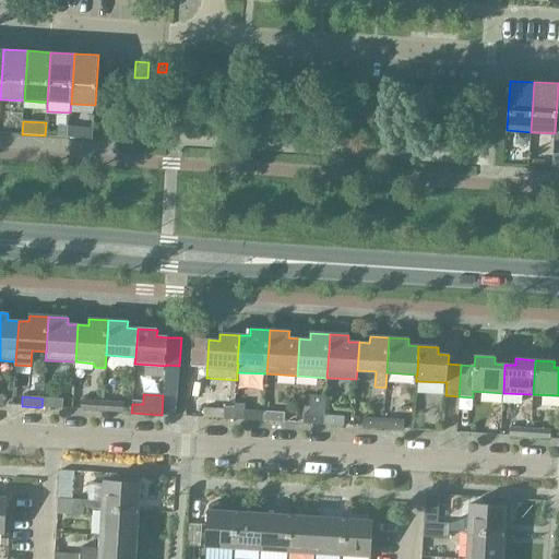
[(323,425),(323,415),(324,397),(310,396),(309,414),(302,414),(302,423),(323,425)]
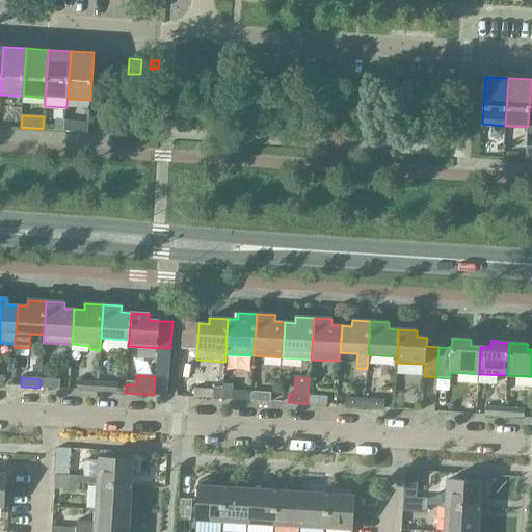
[(41,379),(40,388),(59,389),(59,380),(41,379)]
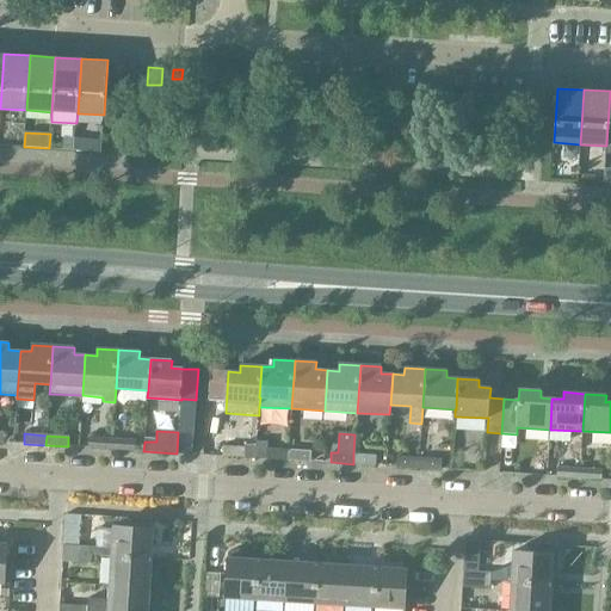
[(88,448),(111,449),(111,439),(90,438),(88,448)]
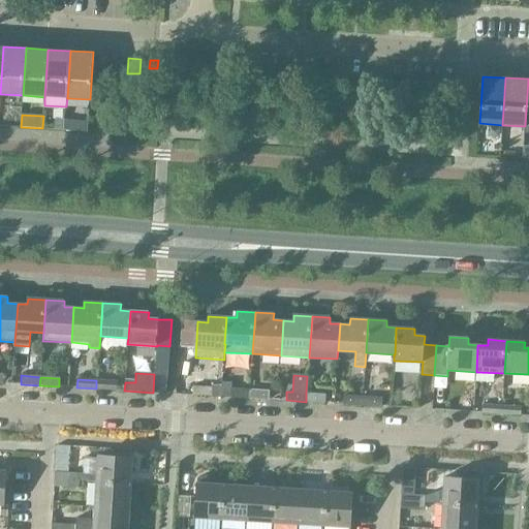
[(96,380),(96,389),(115,391),(116,381),(96,380)]
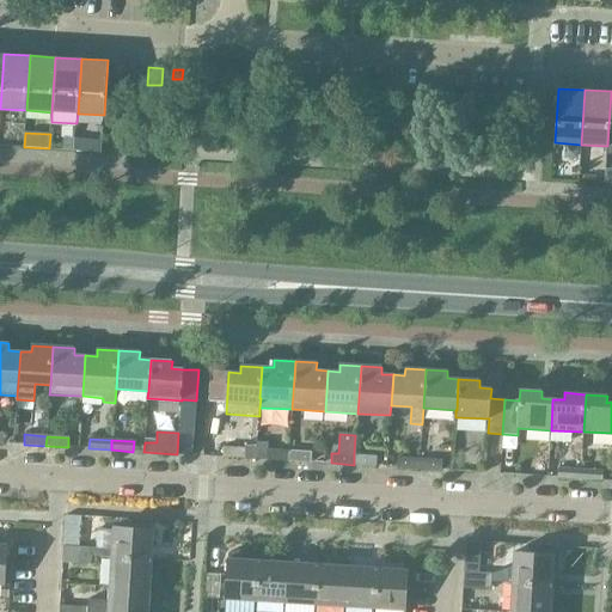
[(224,457),(242,458),(244,458),(245,447),(224,446),(224,457)]
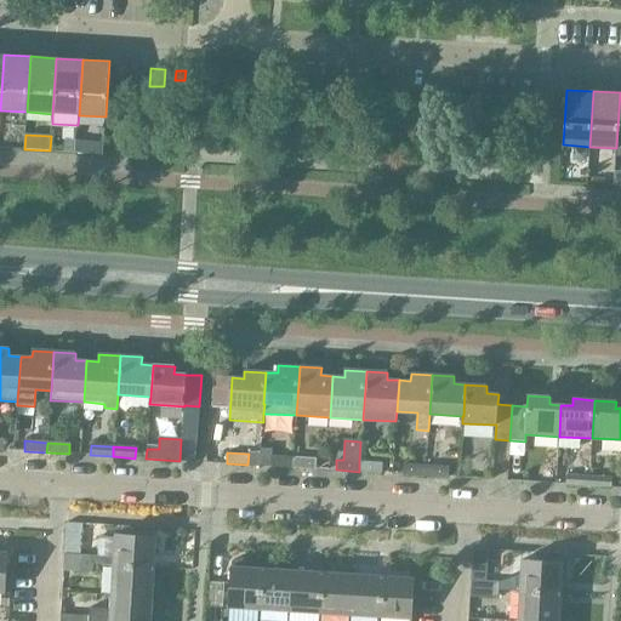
[(271,466),(292,467),(294,457),(271,455),(271,466)]
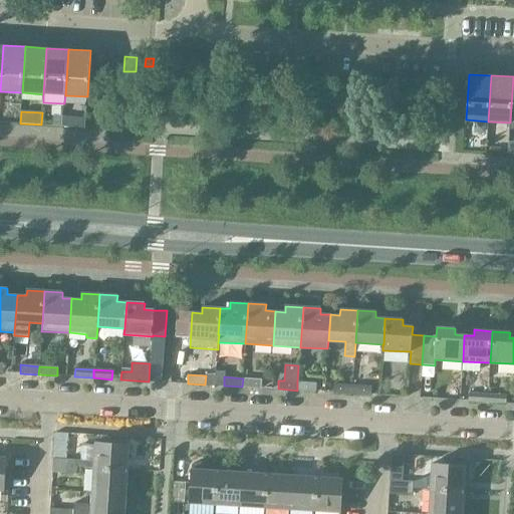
[(243,378),(242,387),(261,388),(261,379),(243,378)]
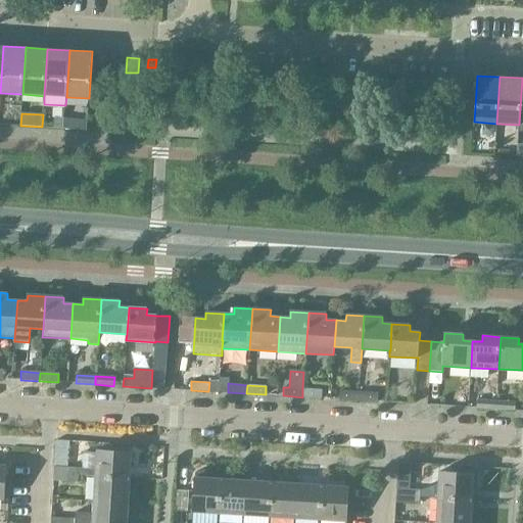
[(302,388),(302,397),(321,398),(321,389),(302,388)]
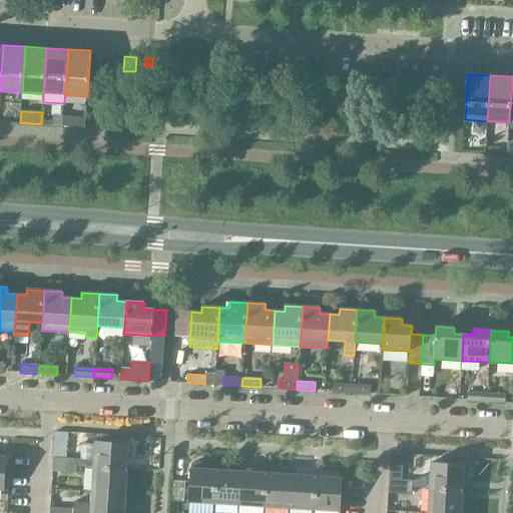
[(332,392),(351,393),(351,385),(333,383),(332,392)]
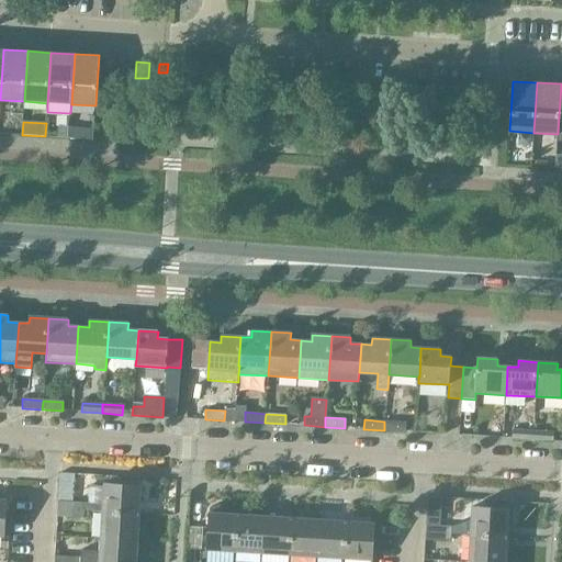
[(384,422),(384,430),(405,431),(405,423),(384,422)]
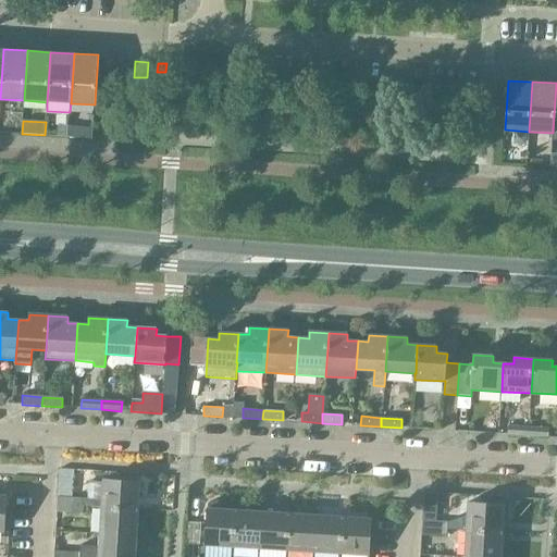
[(508,435),(528,436),(528,426),(508,425),(508,435)]
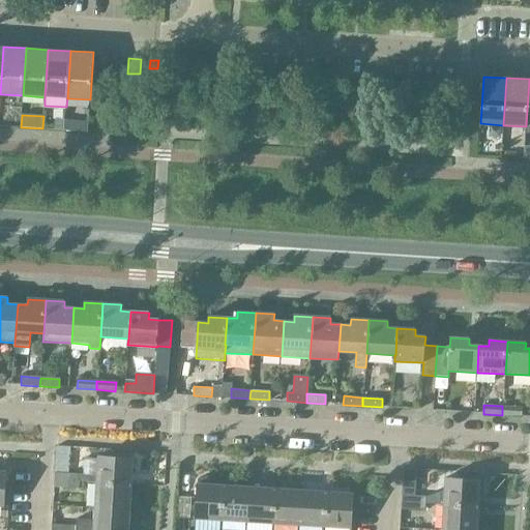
[(502,406),(502,415),(521,416),(522,408),(502,406)]
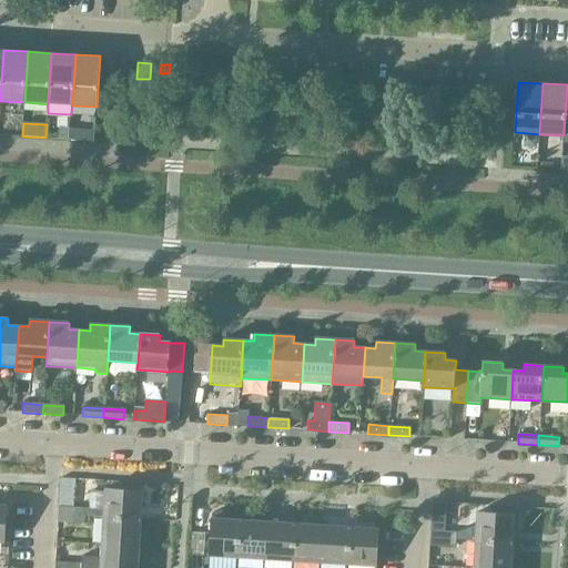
[(95,508),(94,516),(103,517),(141,519),(143,492),(105,489),(104,509),(95,508)]
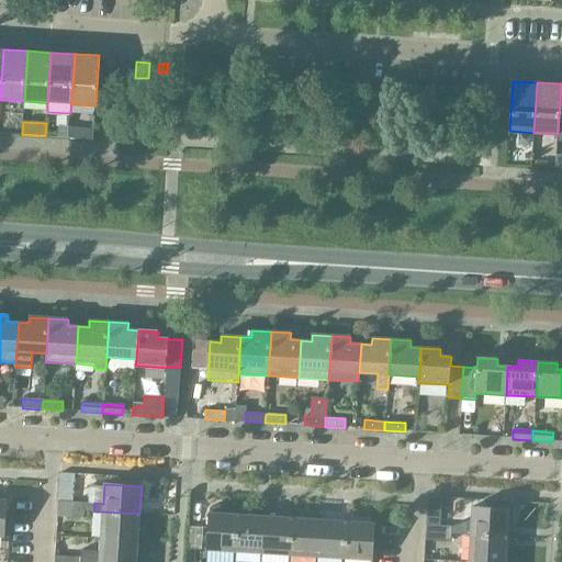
[(58,516),(70,517),(71,502),(59,502),(58,516)]
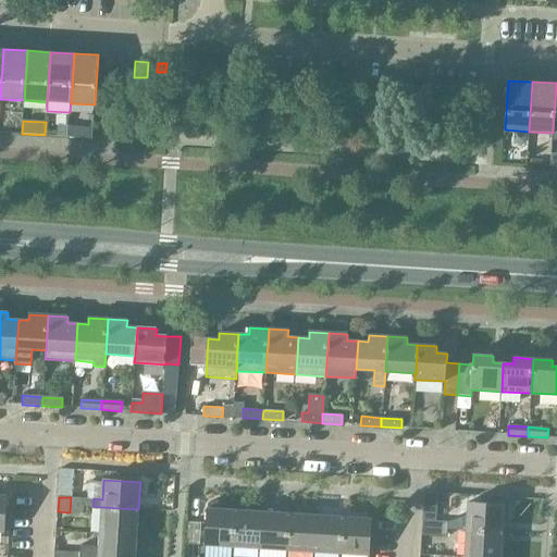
[(71,497),(70,512),(83,512),(84,498),(71,497)]
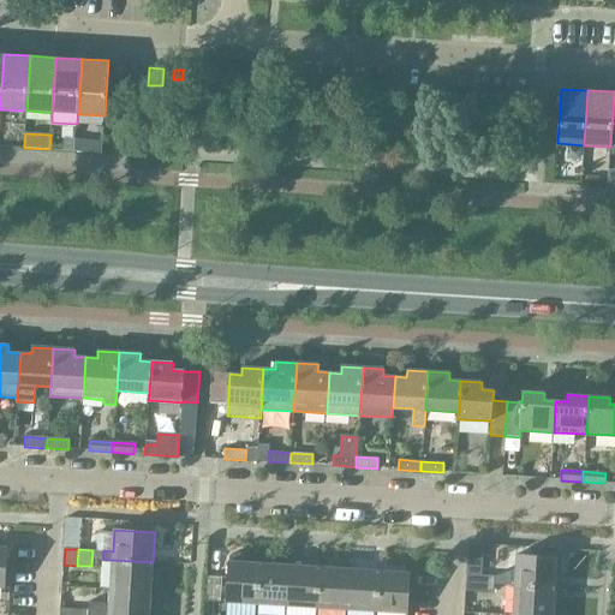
[(230,561),(227,602),(243,603),(257,604),(260,562),(249,562),(249,559),(245,554),(233,554),(230,557),(230,561)]
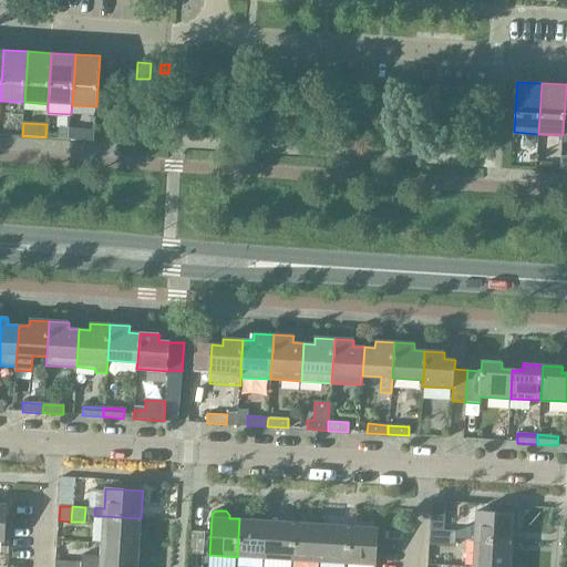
[(476,512),(475,539),(513,543),(515,514),(476,512)]
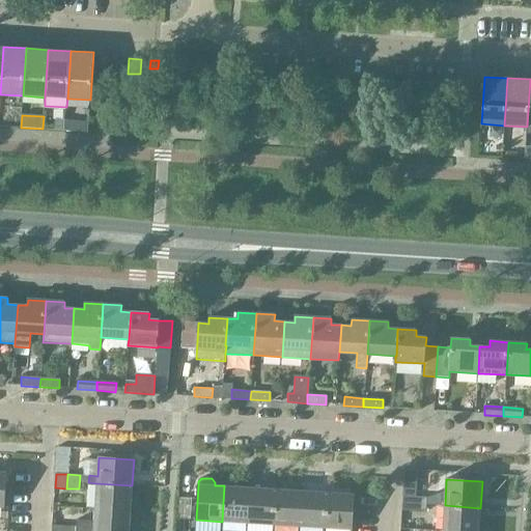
[(96,483),(95,509),(131,511),(132,485),(96,483)]
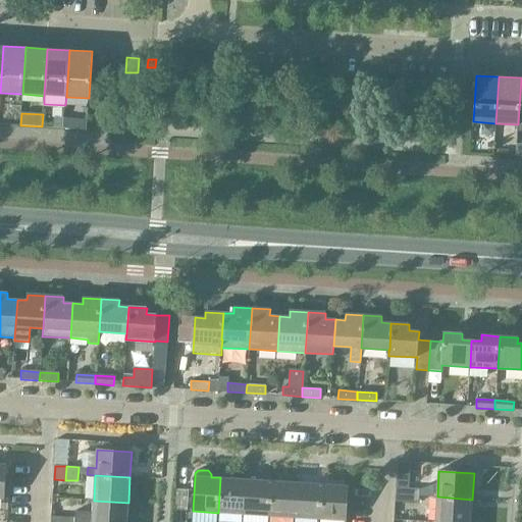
[(218,513),(244,514),(246,479),(220,477),(218,513)]
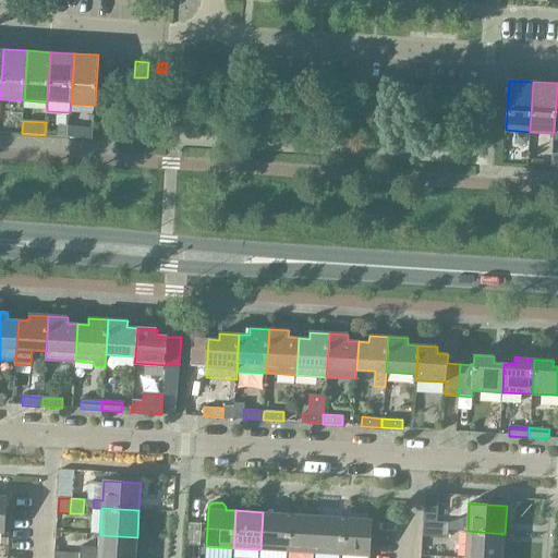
[(261,549),(288,552),(290,514),(263,512),(261,549)]
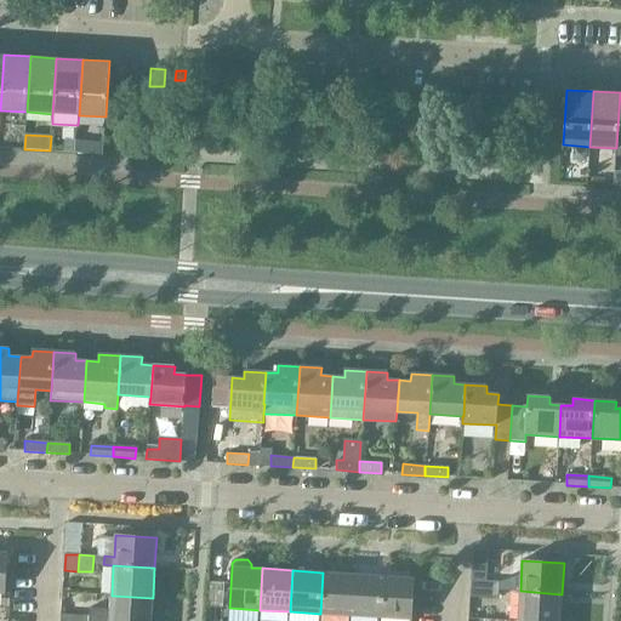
[(320,614),(349,615),(353,574),(323,573),(320,614)]
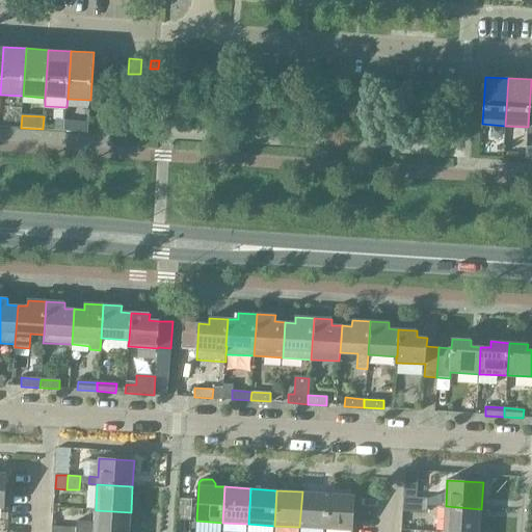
[(299,527),(325,529),(327,494),(302,491),(299,527)]
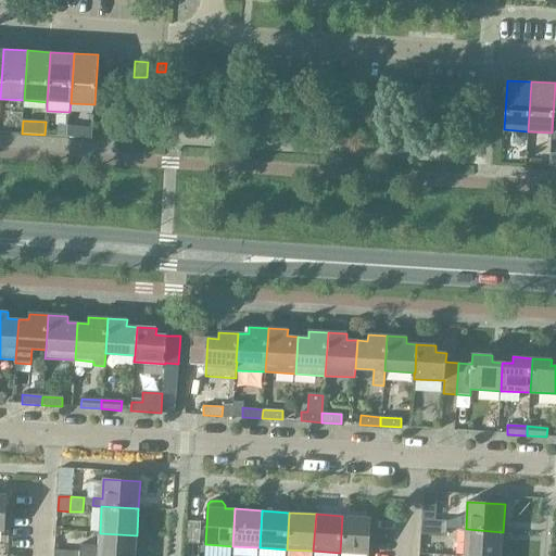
[(342,516),(340,553),(368,555),(370,517),(342,516)]
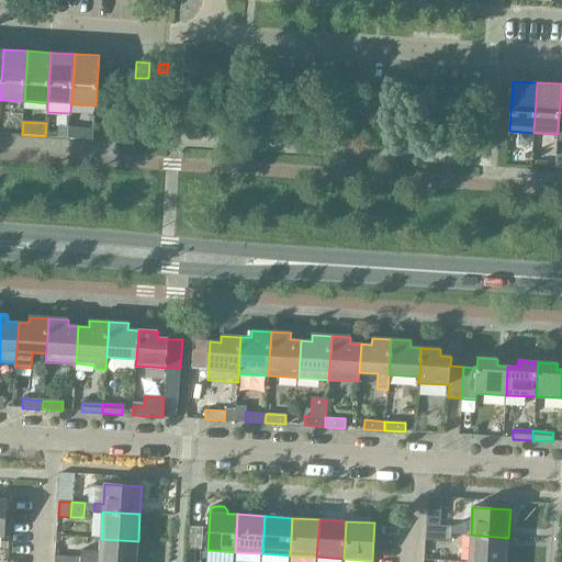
[(426,540),(439,541),(440,526),(427,526),(426,540)]
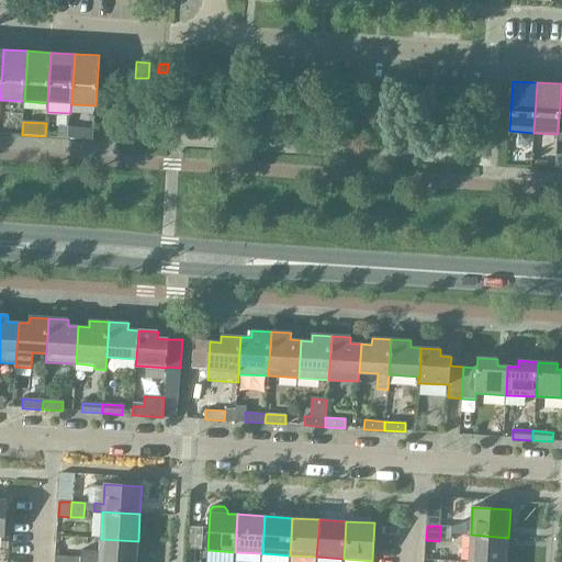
[(440,526),(439,541),(451,542),(452,527),(440,526)]
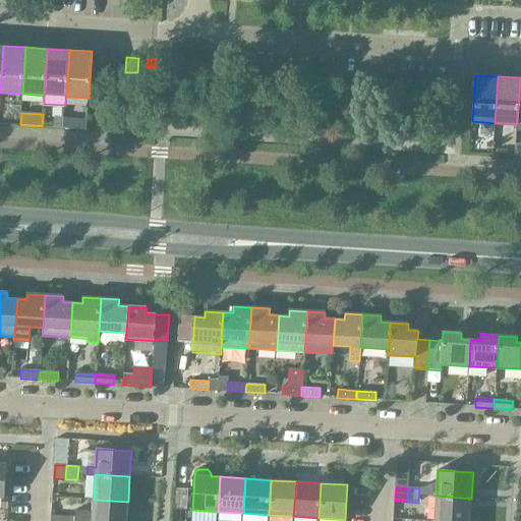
[(176,488),(174,510),(187,511),(188,489),(176,488)]
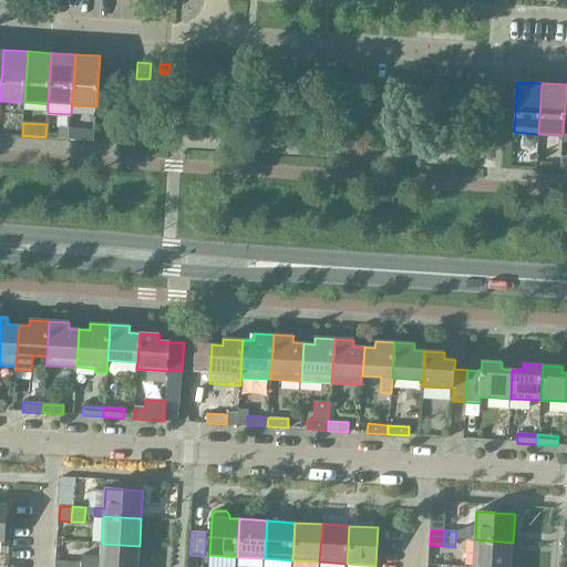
[(475,539),(473,566),(511,566),(513,543),(475,539)]
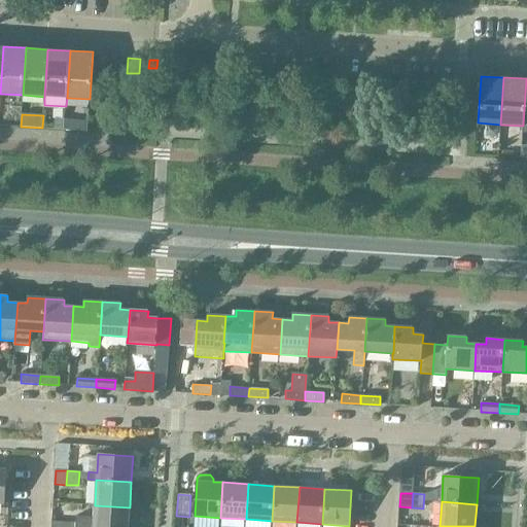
[(76,523),(75,526),(128,526),(130,507),(95,505),(94,518),(76,517),(76,523)]
